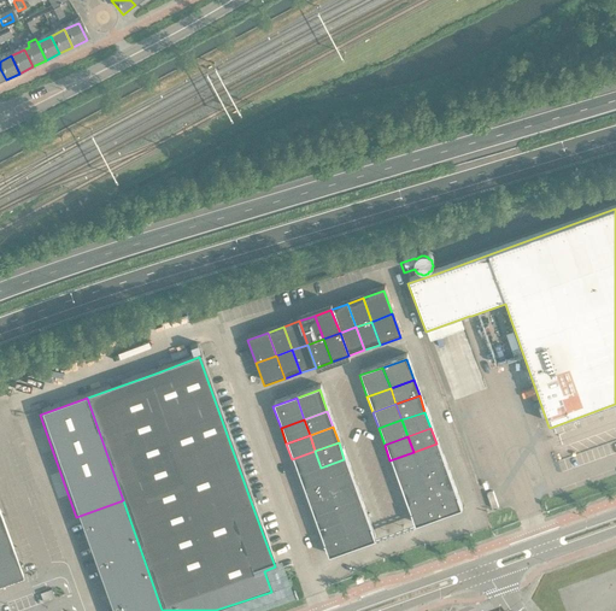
[(436,444),(414,452),(418,468),(443,459),(436,444)]
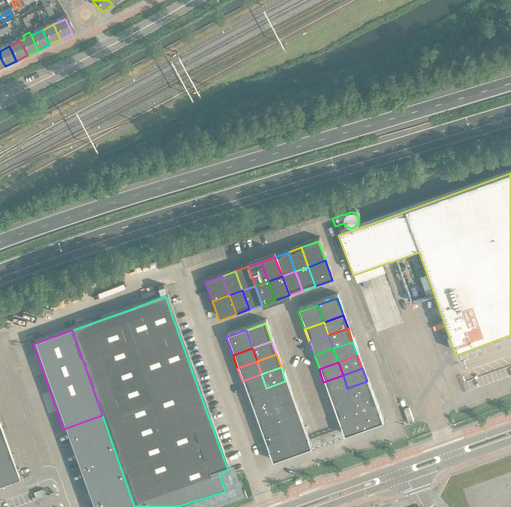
[(261,374),(242,381),(247,394),(266,388),(261,374)]
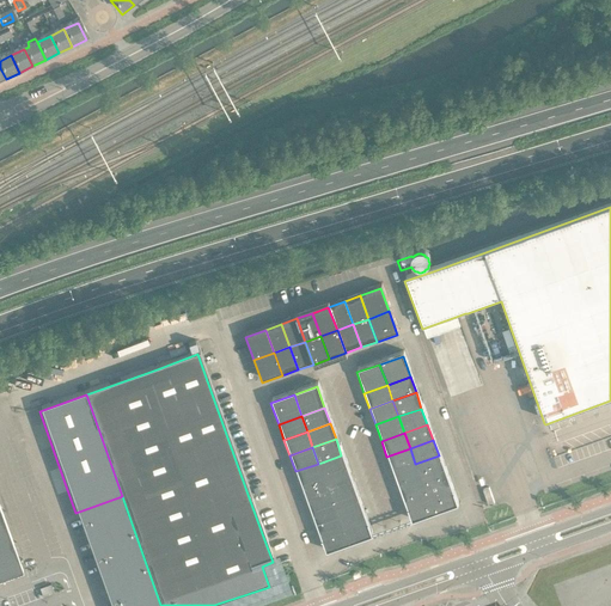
[(410,448),(386,457),(392,472),(415,464),(410,448)]
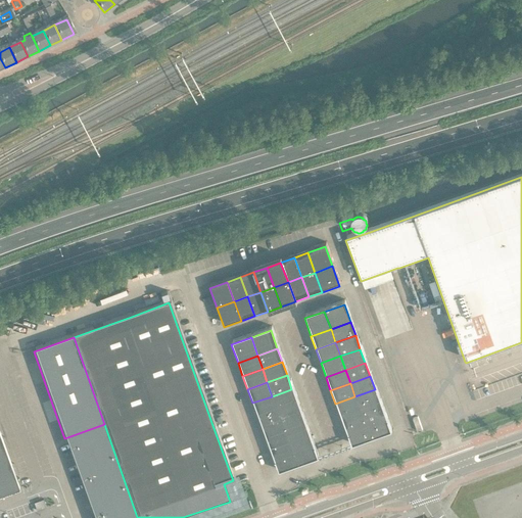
[(296,403),(291,389),(272,396),(277,410),(296,403)]
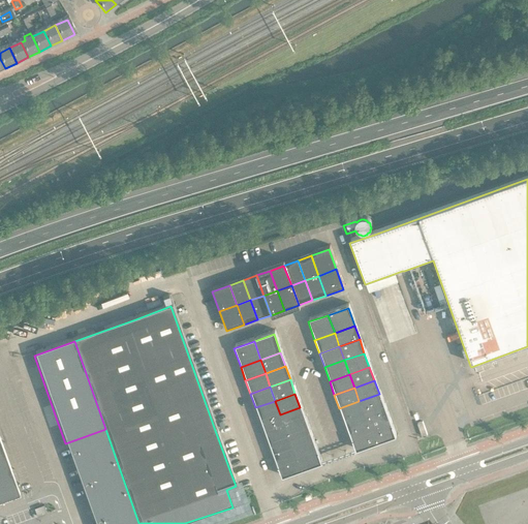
[(383,407),(379,394),(359,401),(364,414),(383,407)]
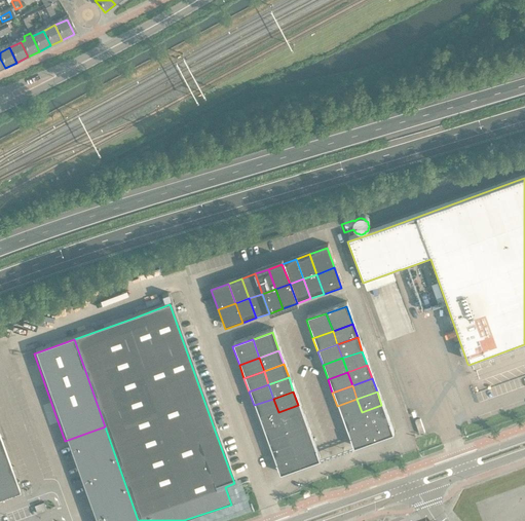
[(254,405),(259,419),(278,412),(273,399),(254,405)]
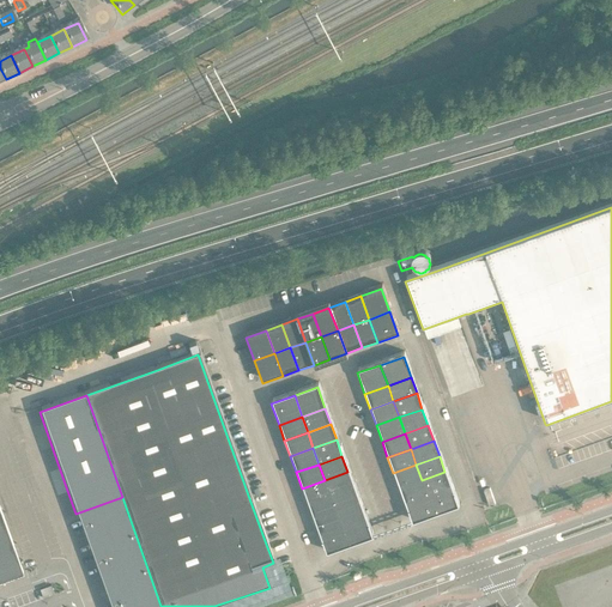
[(393,473),(399,489),(422,480),(416,465),(393,473)]
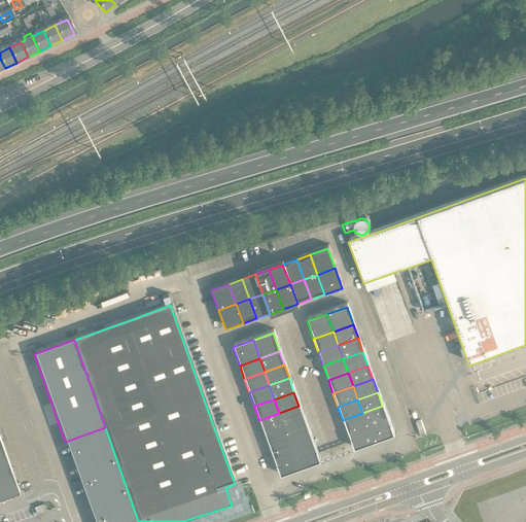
[(299,406),(279,413),(284,426),(304,419),(299,406)]
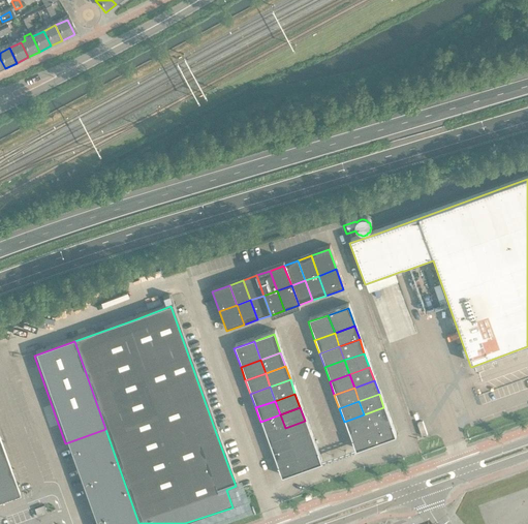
[(383,407),(364,414),(369,428),(389,422),(383,407)]
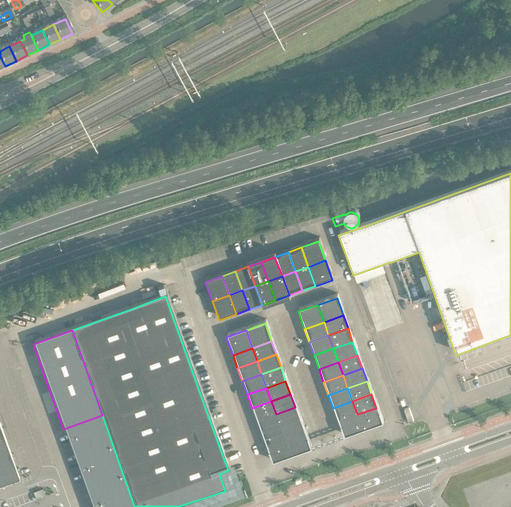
[(271,401),(252,408),(256,421),(276,414),(271,401)]
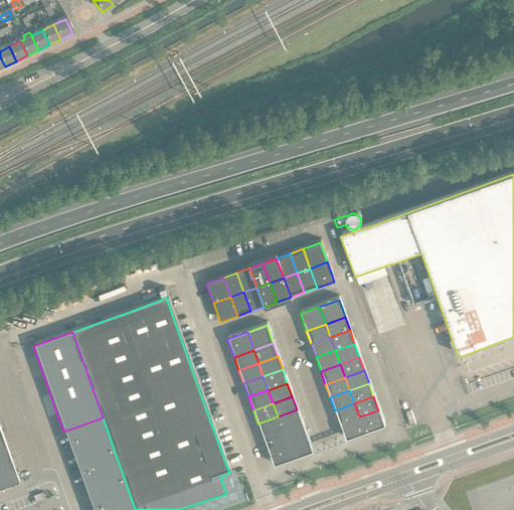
[(335,410),(339,423),(359,416),(354,403),(335,410)]
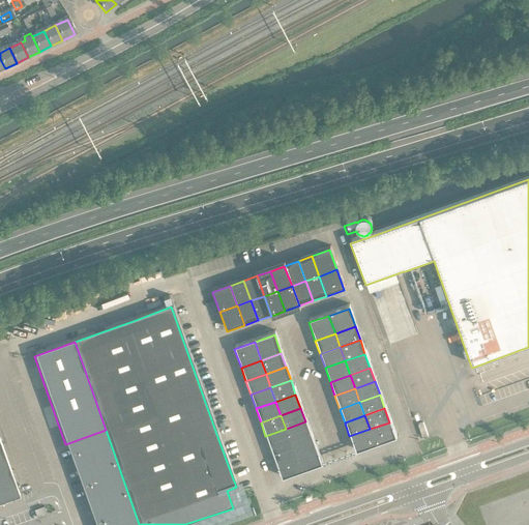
[(311,435),(305,421),(286,429),(290,442),(311,435)]
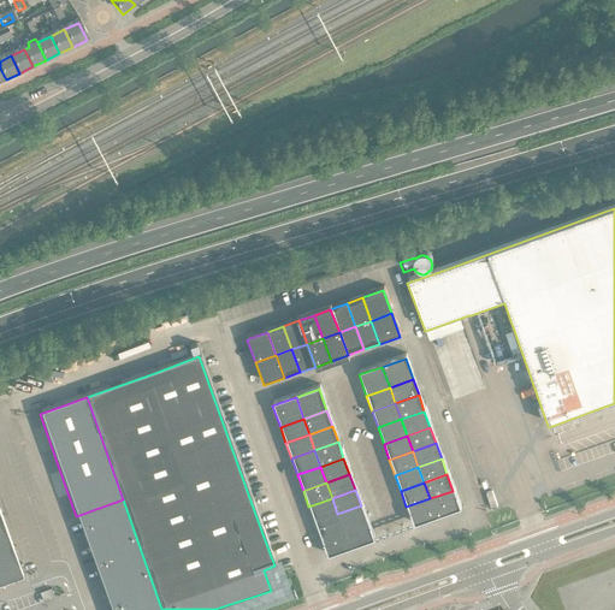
[(437,520),(460,511),(453,491),(430,498),(437,520)]
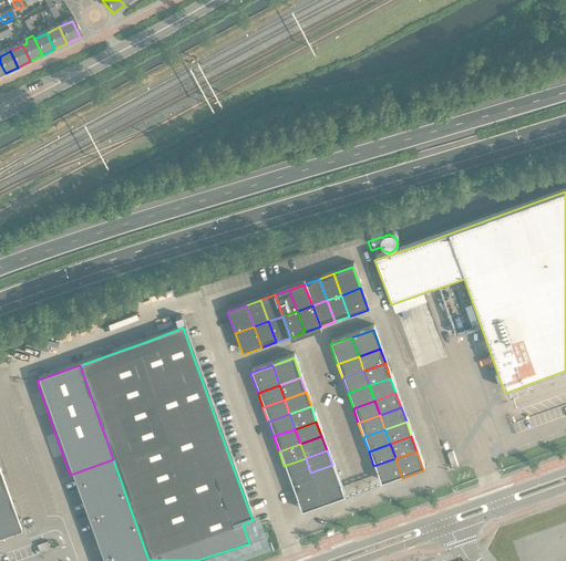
[(452,456),(446,458),(452,473),(456,470),(452,456)]
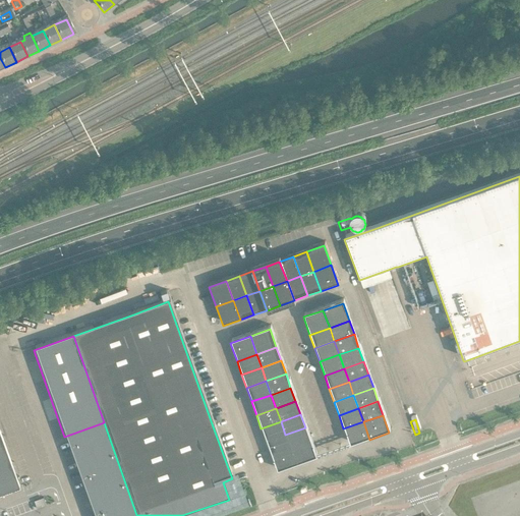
[(261,428),(266,442),(285,435),(281,421),(261,428)]
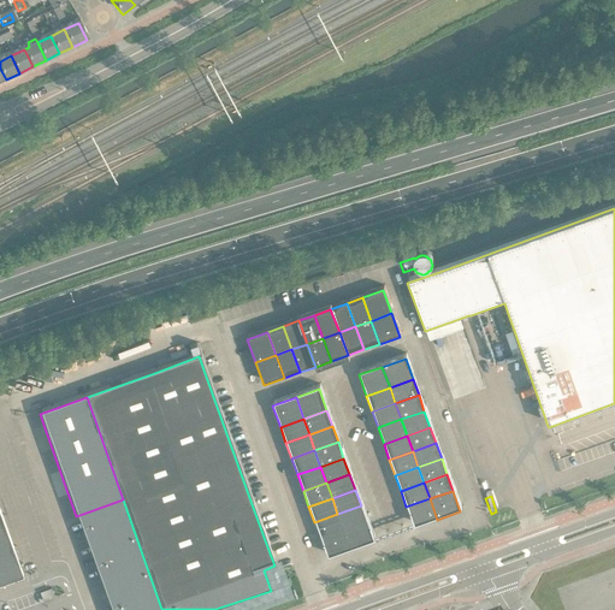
[(437,520),(430,498),(406,507),(414,528),(437,520)]
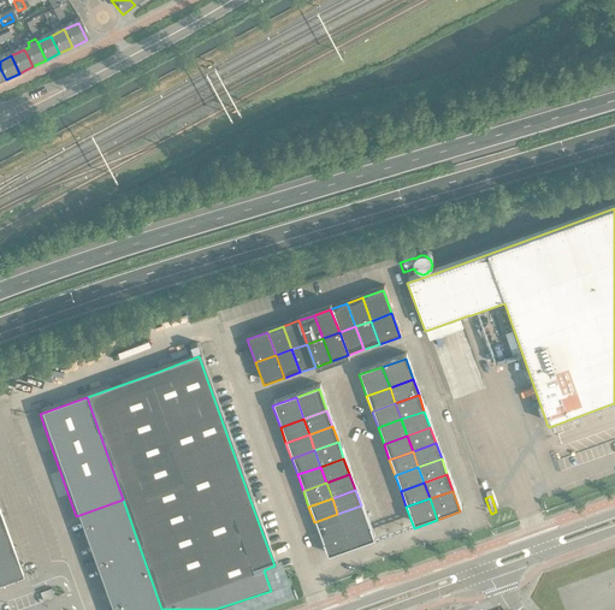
[(161,609),(123,499),(76,516),(93,562),(110,609),(161,609)]
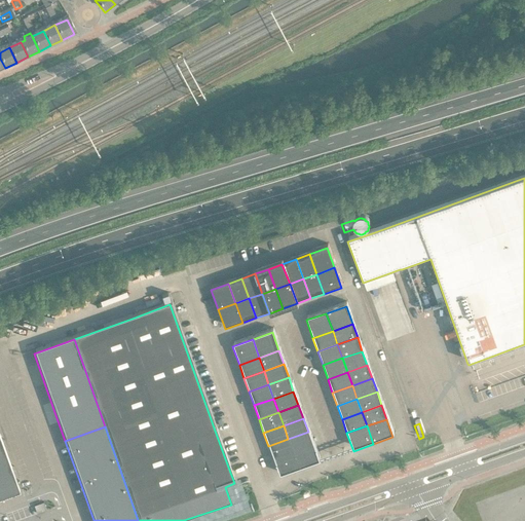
[(308,432),(288,439),(293,452),(312,445),(308,432)]
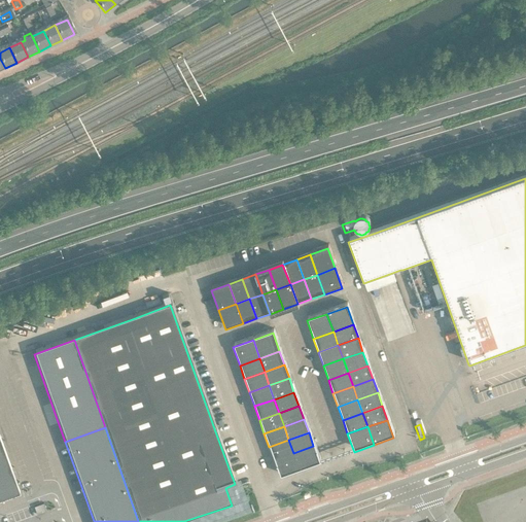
[(269,447),(274,460),(293,453),(288,440),(269,447)]
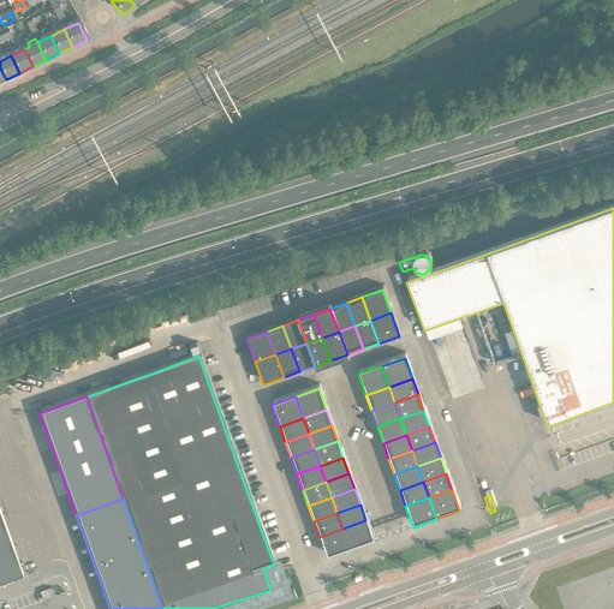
[(0,586),(22,579),(0,518),(0,586)]
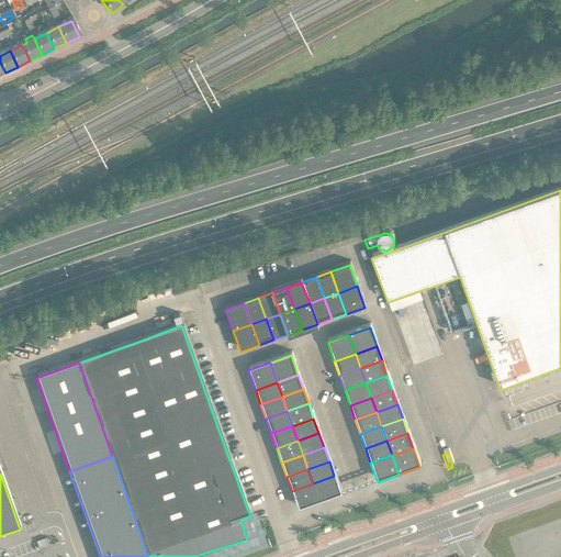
[(320,502),(341,496),(334,476),(313,483),(320,502)]
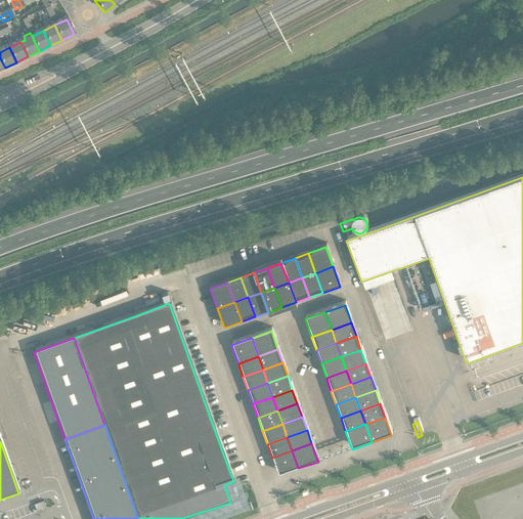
[(298,468),(292,450),(272,458),(278,475),(298,468)]
